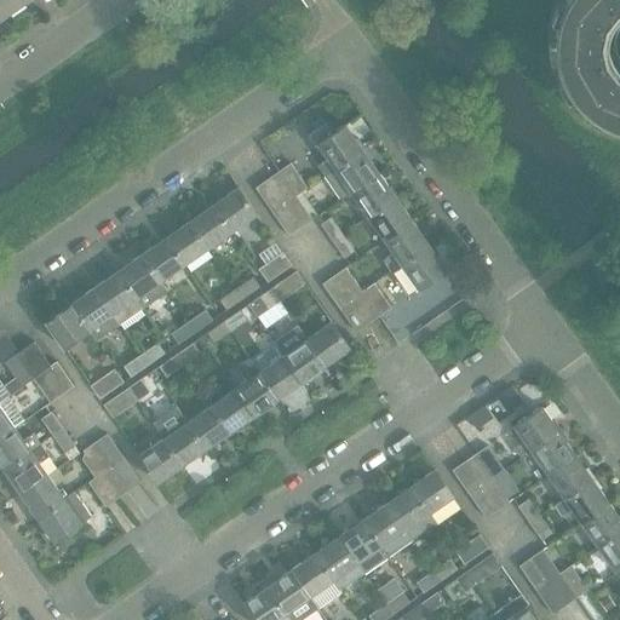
[(0,0),(10,15),(30,0),(0,0)]
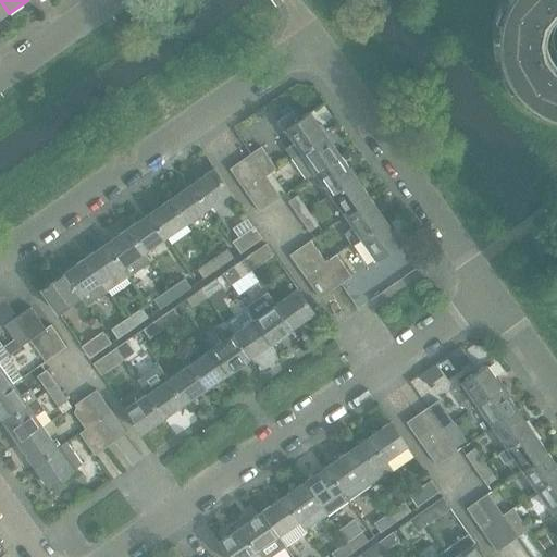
[(0,0),(0,20),(9,13),(0,0)]
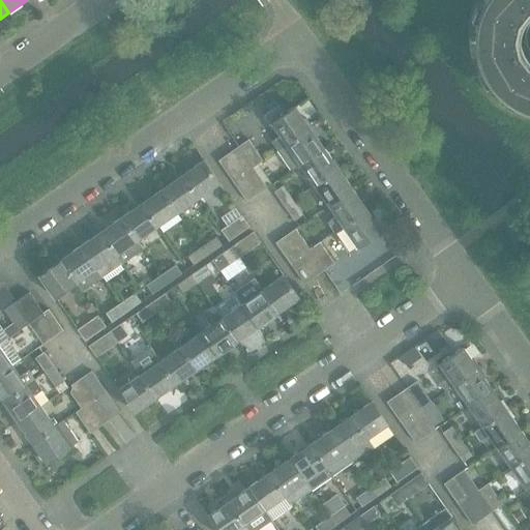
[(277,151),(312,128),(297,107),(285,115),(278,106),(263,117),(269,126),(272,124),(281,136),(271,142),(277,151)]
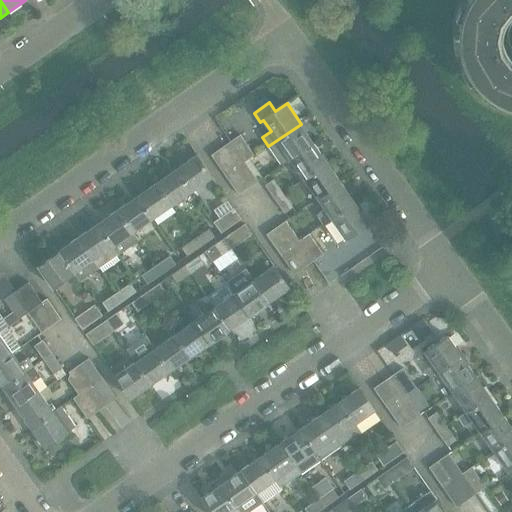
[(291,160),(314,144),(301,124),(268,146),(282,165),(291,159),(291,160)]
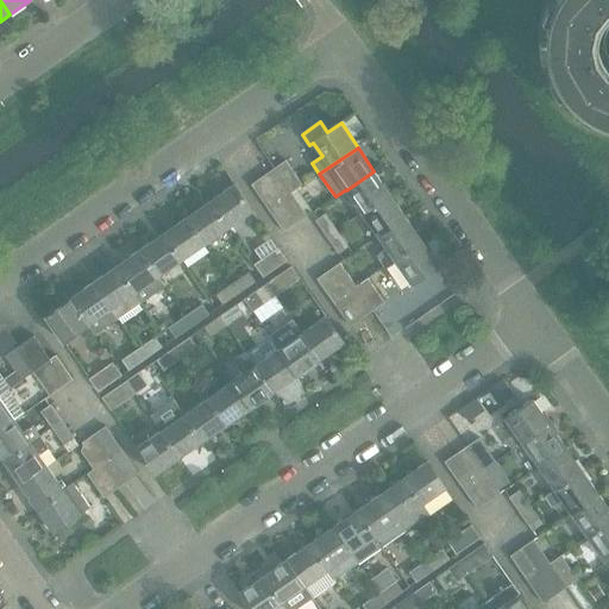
[(292,193),(303,186),(287,162),(275,169),(292,193)]
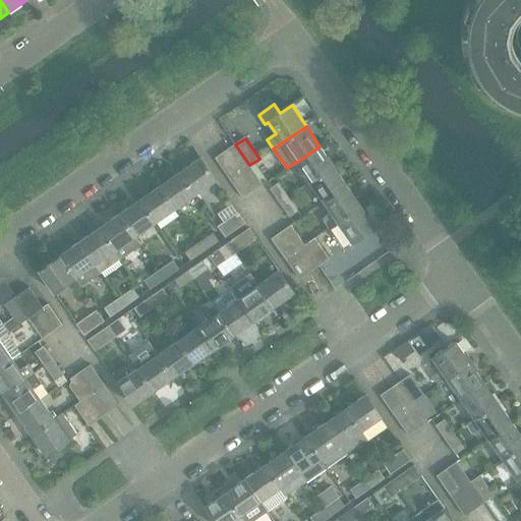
[(240,172),(249,165),(235,145),(226,152),(240,172)]
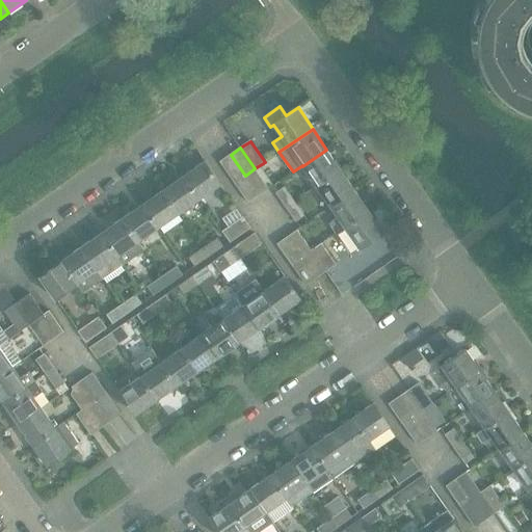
[(317,186),(341,169),(326,150),(302,166),(317,186)]
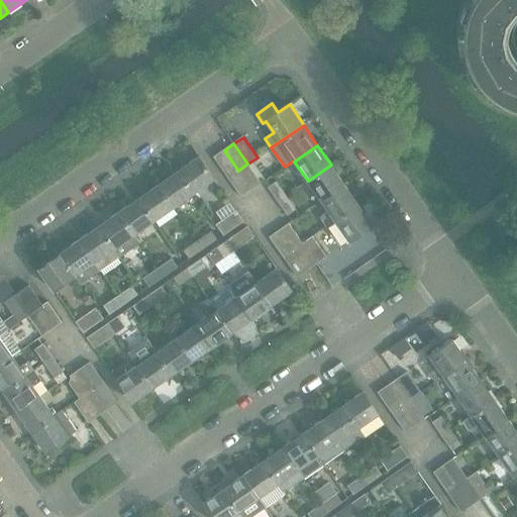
[(228,178),(238,171),(224,150),(214,158),(228,178)]
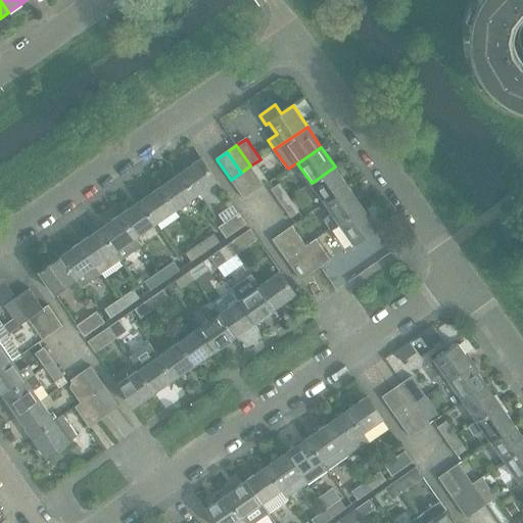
[(181,173),(197,195),(218,181),(201,158),(181,173)]
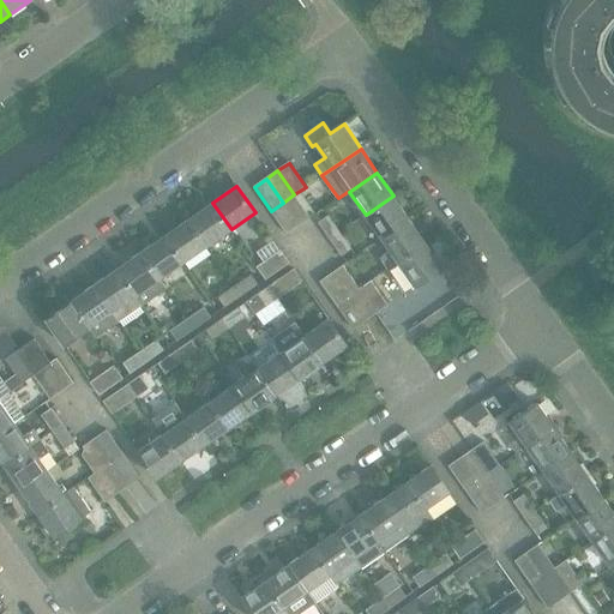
[(294,194),(283,203),(300,227),(312,218),(294,194)]
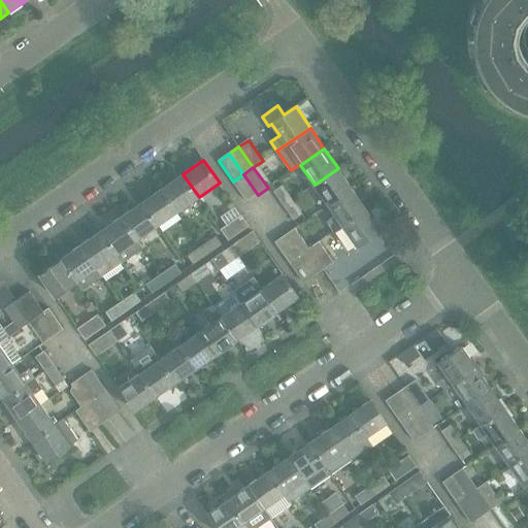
[(328,205),(353,189),(338,168),(315,185),(328,205)]
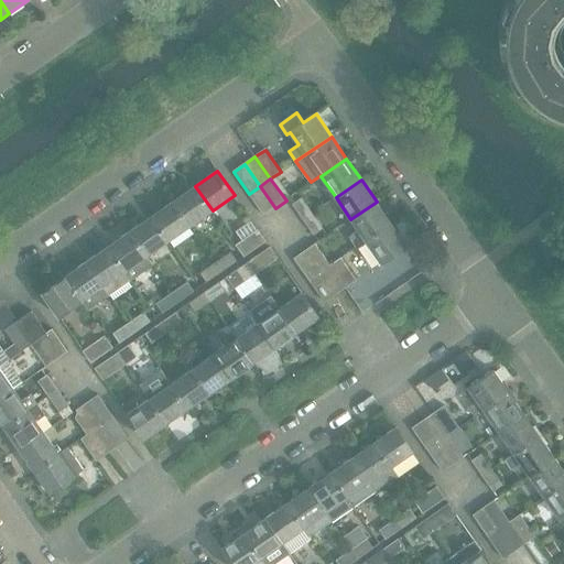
[(191,226),(213,210),(195,186),(173,201),(191,226)]
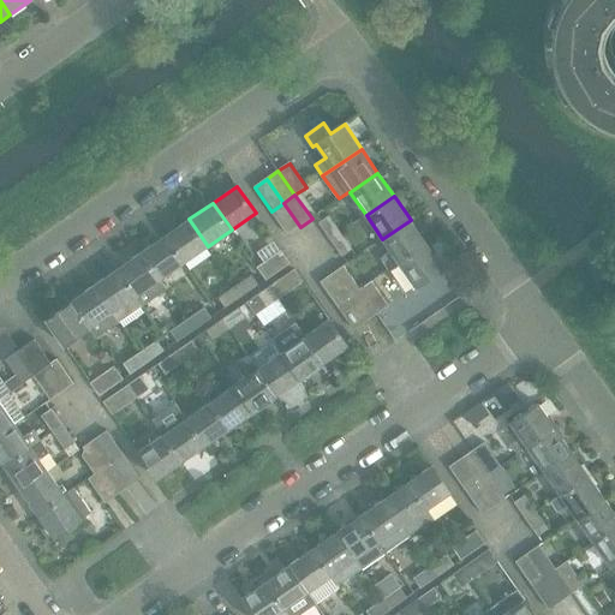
[(284,203),(272,212),(288,236),(300,227),(284,203)]
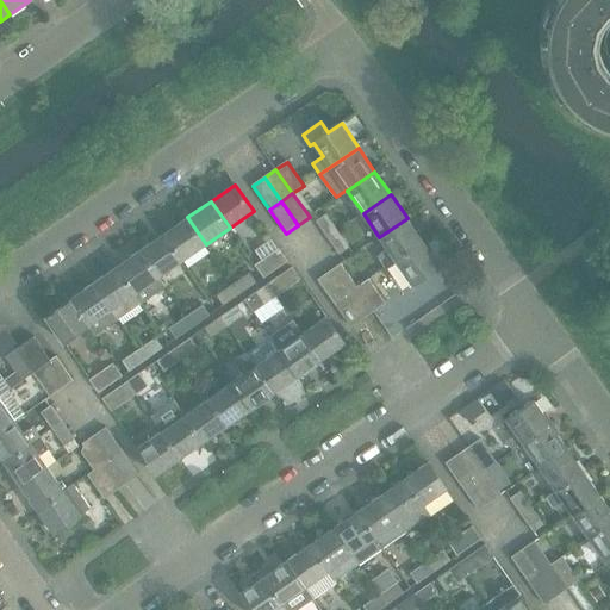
[(328,238),(338,231),(325,213),(316,222),(328,238)]
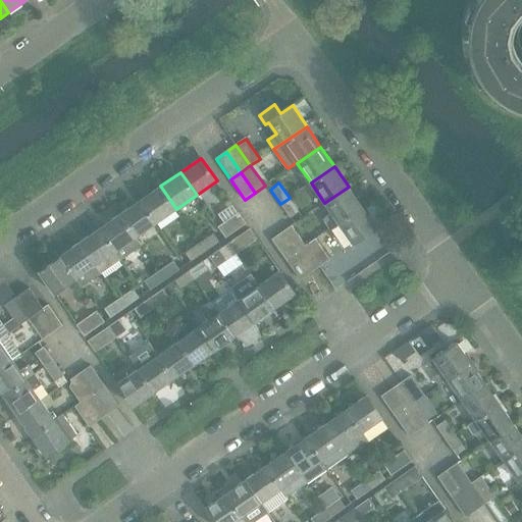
[(156,223),(176,209),(160,186),(141,200),(156,223)]
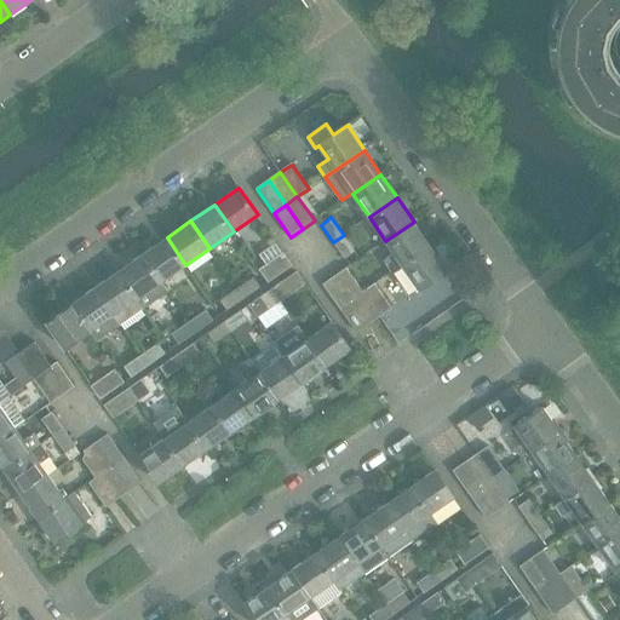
[(391,273),(431,245),(414,222),(385,241),(395,253),(384,262),(391,273)]
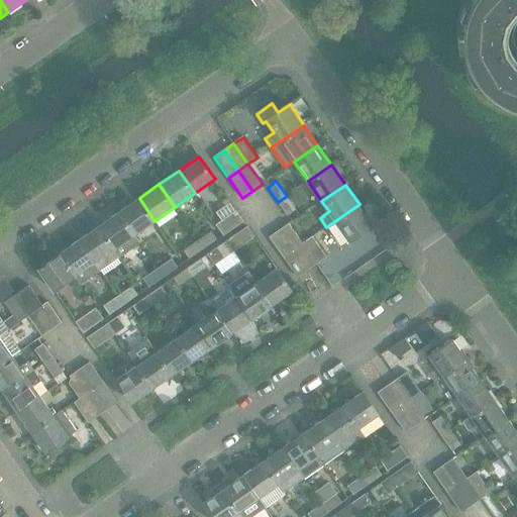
[(287,196),(278,202),(287,216),(296,210),(287,196)]
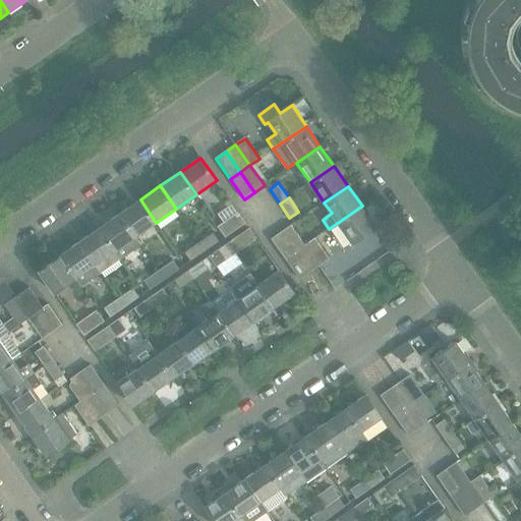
[(136,236),(156,223),(140,199),(120,214),(136,236)]
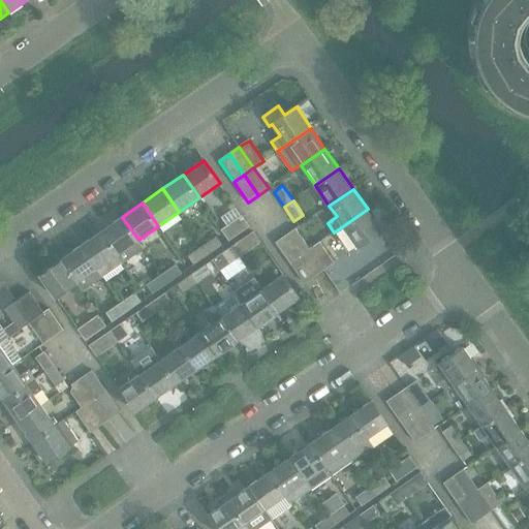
[(368,209),(334,232),(348,254),(382,230),(368,209)]
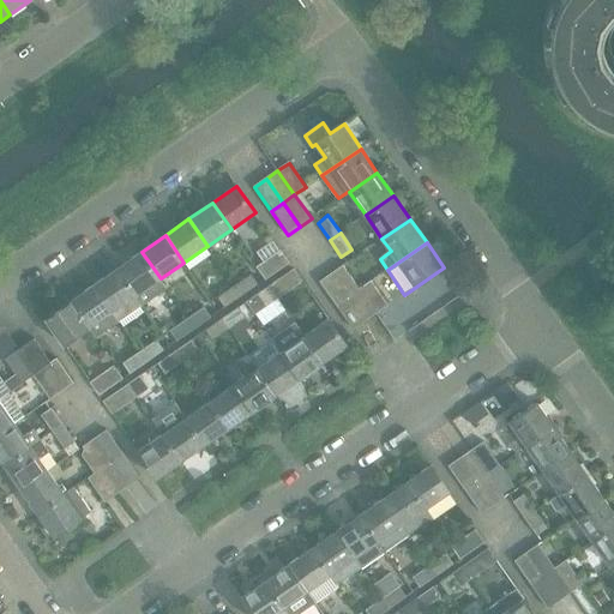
[(280,250),(257,266),(256,266),(265,280),(289,263),(280,250)]
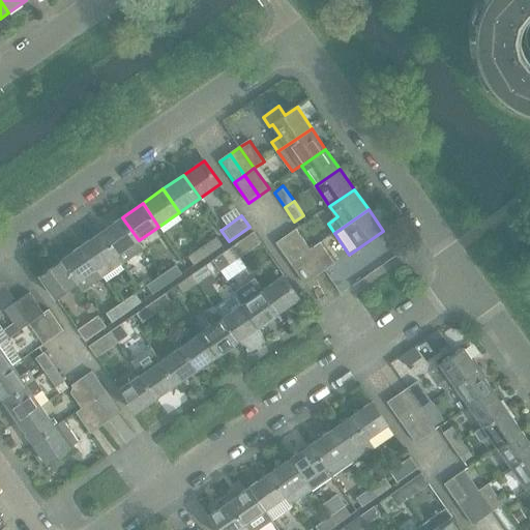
[(137,242),(139,240),(122,217),(101,232),(118,255),(123,263),(142,249),(137,242)]
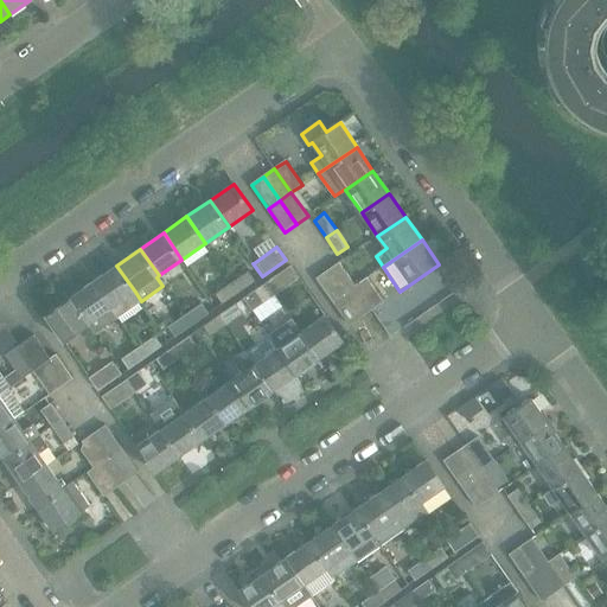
[(345,294),(356,286),(357,286),(340,262),(328,269),(345,294)]
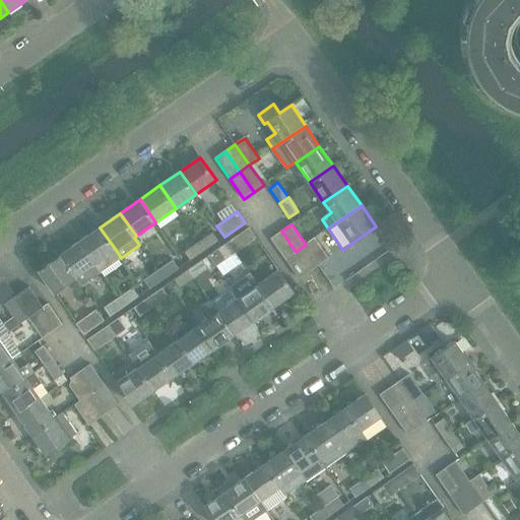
[(121,258),(116,250),(100,228),(79,241),(101,272),(121,258)]
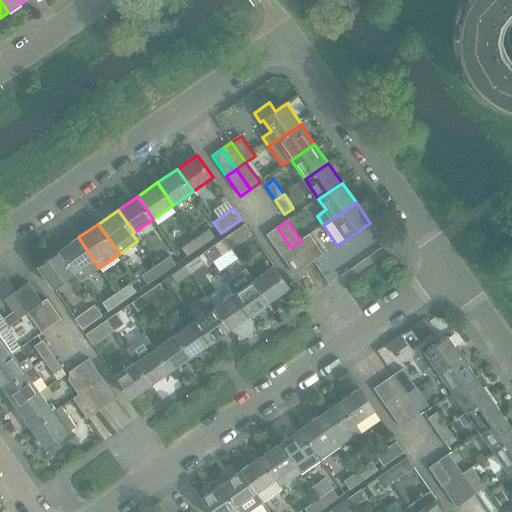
[(225,238),(232,249),(252,235),(245,224),(225,238)]
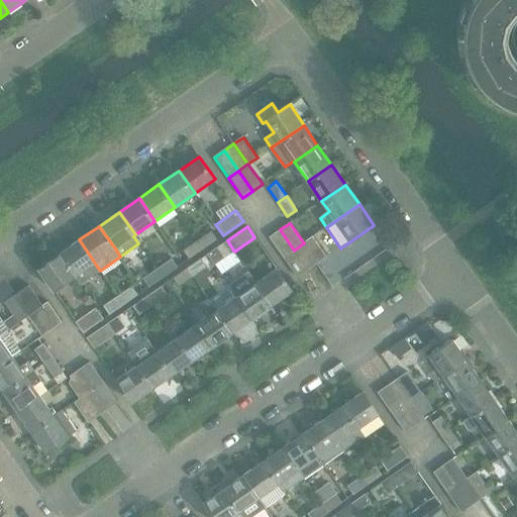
[(284,257),(294,250),(280,229),(270,236),(284,257)]
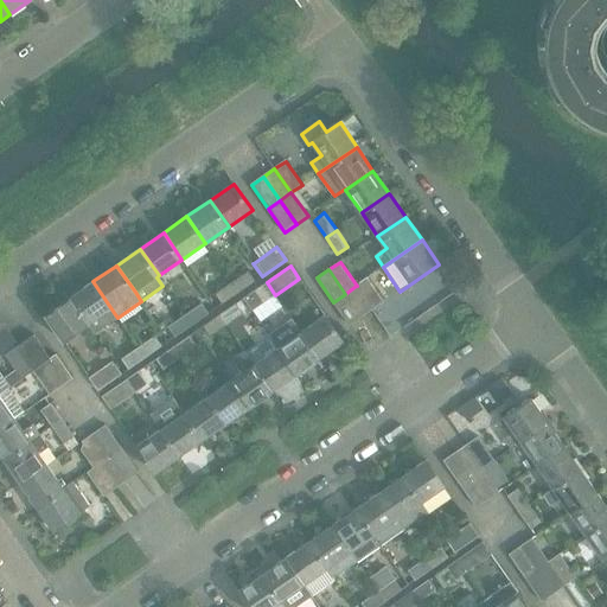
[(232,282),(240,292),(254,282),(247,272),(232,282)]
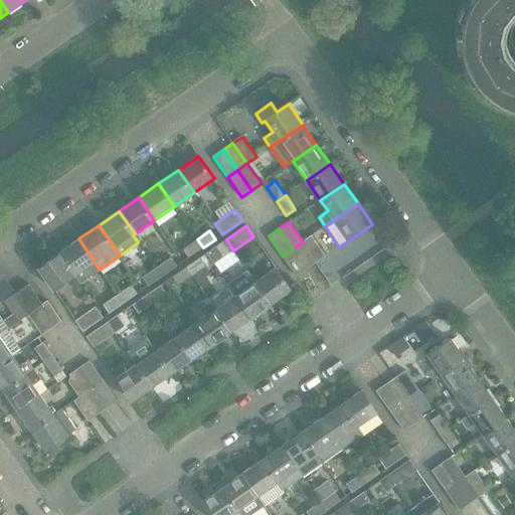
[(302,242),(317,264),(326,256),(312,236),(303,242),(302,242)]
